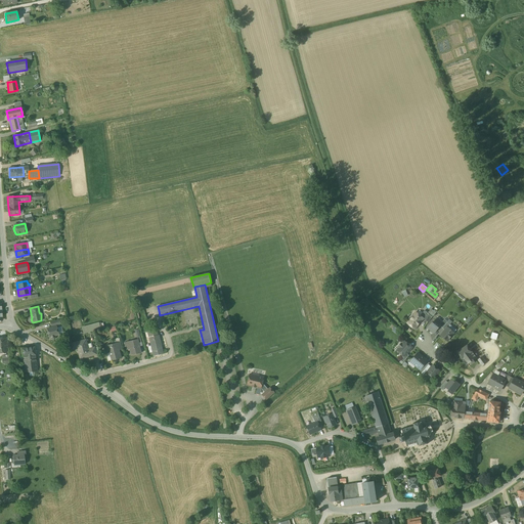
[(428,313),(425,310),(420,316),(423,318),(428,322),(432,317),(428,313)]
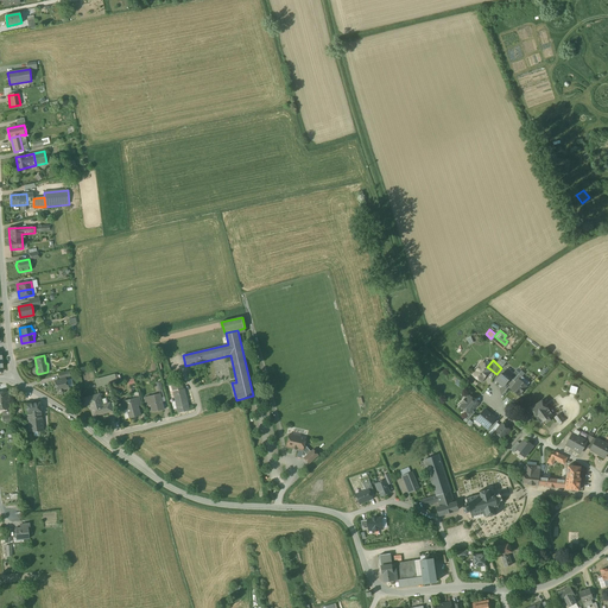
[(482,362),(480,366),(479,366),(477,366),(475,369),(475,371),(476,372),(473,375),(481,381),(491,369),(487,367),(482,362)]
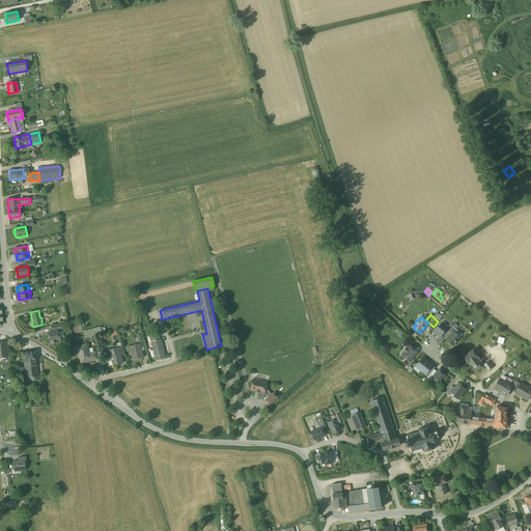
[(443,322),(439,328),(438,327),(432,332),(440,338),(446,330),(445,330),(448,326),(443,322)]
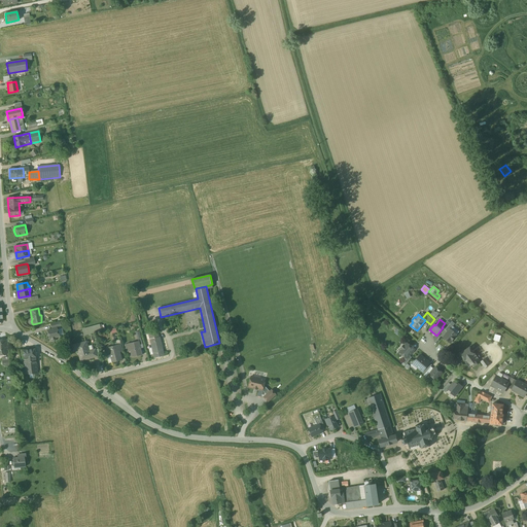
[(447,321),(445,324),(445,323),(442,327),(443,327),(445,329),(450,324),(450,323),(447,321)]
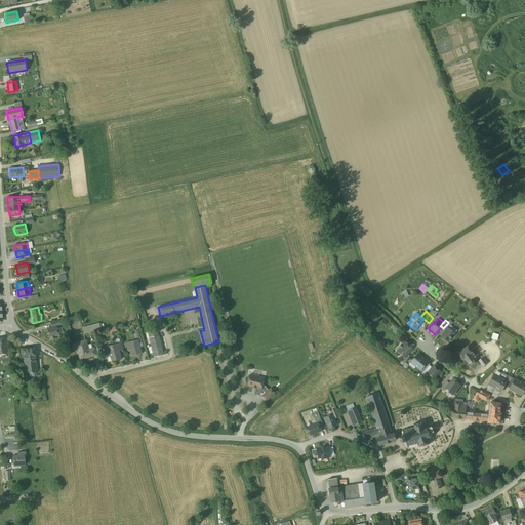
[(92,325),(82,328),(84,334),(94,331),(92,325)]
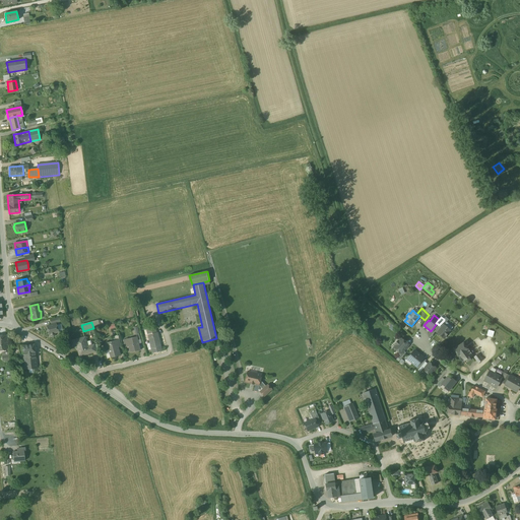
[(56,324),(47,326),(49,334),(50,334),(51,336),(52,336),(54,336),(54,335),(54,333),(58,332),(56,324)]
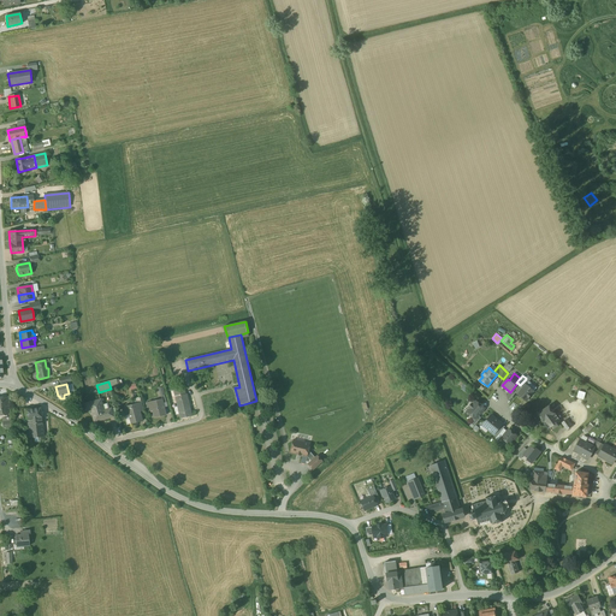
[(527,385),(526,384),(523,388),(517,395),(526,401),(534,391),(527,385)]
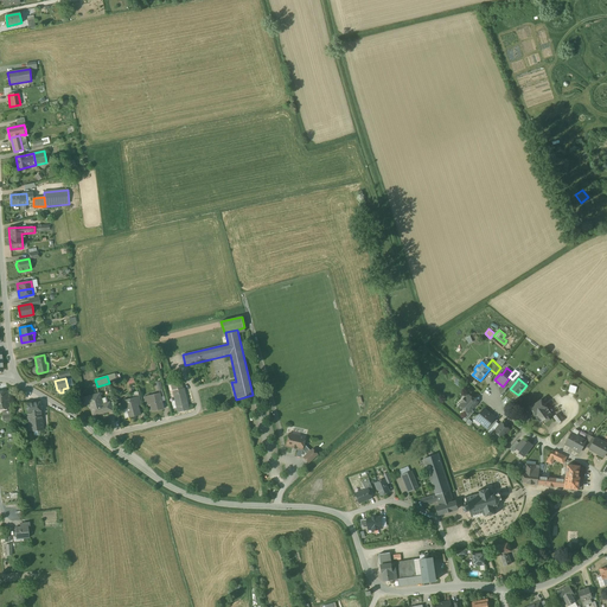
[(173,390),(176,401),(172,401),(173,408),(177,408),(178,413),(190,410),(185,388),(183,389),(173,390)]
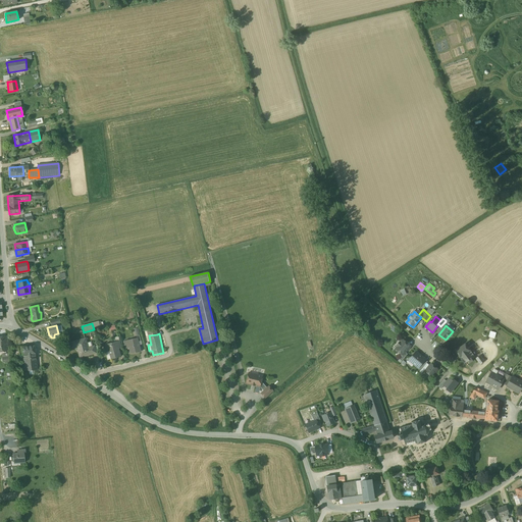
[(86,338),(71,343),(73,349),(77,348),(81,357),(93,354),(91,348),(88,348),(86,338)]
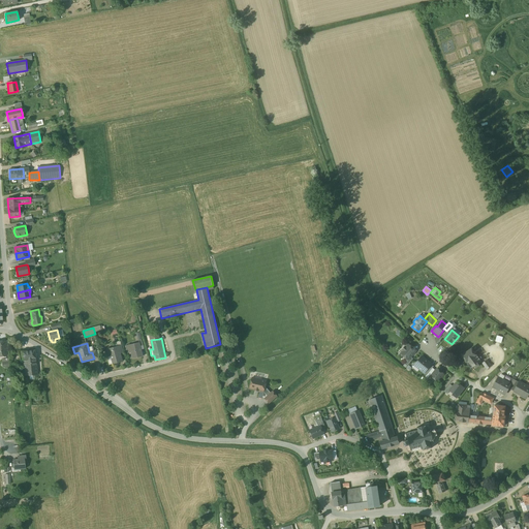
[(138,343),(126,346),(127,352),(131,352),(133,359),(143,356),(141,346),(139,343),(138,343)]
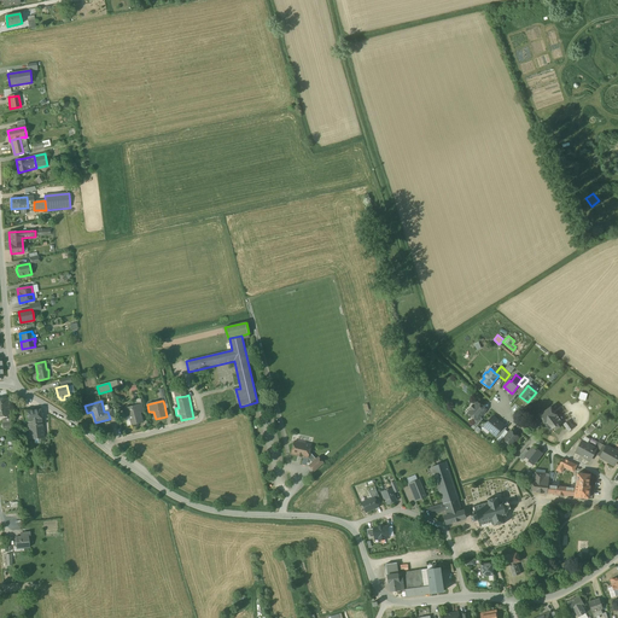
[(485,409),(477,402),(474,406),(473,406),(470,408),(472,409),(468,413),(477,420),(479,417),(485,409)]
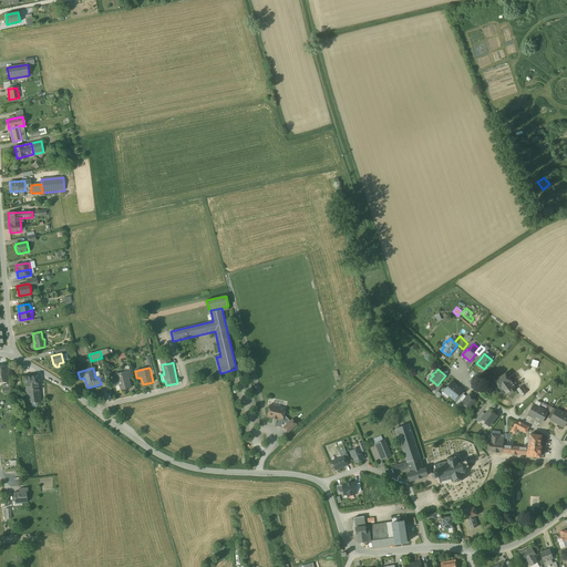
[(126,371),(113,375),(115,383),(119,382),(122,390),(132,388),(129,378),(126,371)]
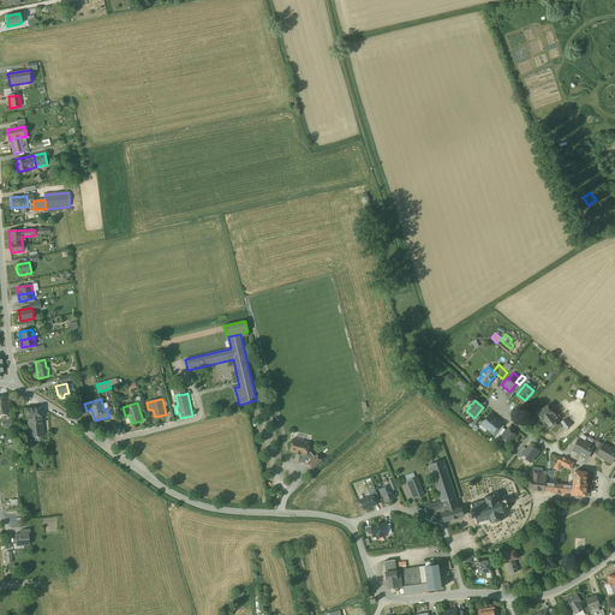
[(549,405),(536,413),(547,429),(550,427),(553,429),(557,425),(555,423),(559,419),(549,405)]
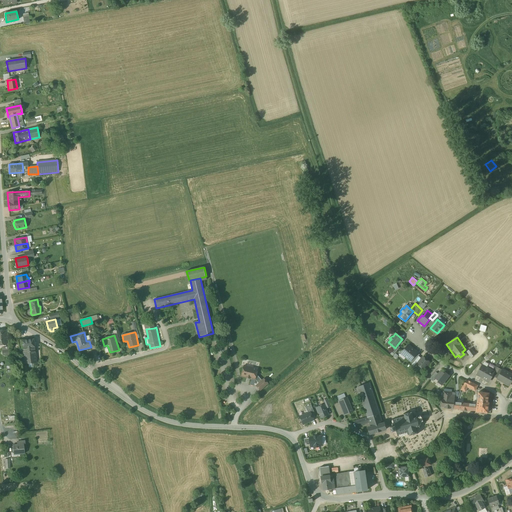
[(33,339),(21,340),(22,349),(22,348),(23,348),(24,357),(35,355),(34,347),(33,339)]
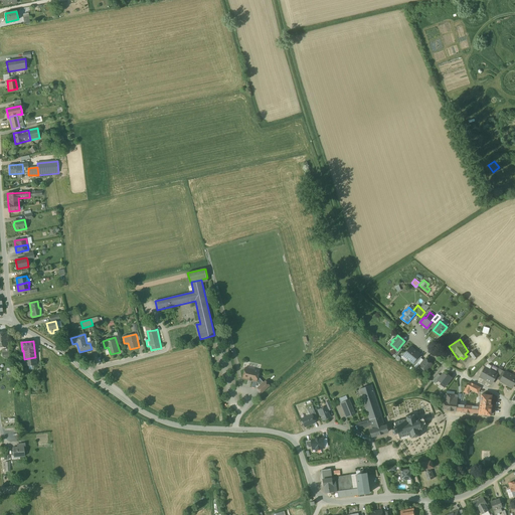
[(410,347),(403,355),(413,363),(416,359),(413,357),(416,352),(410,347)]
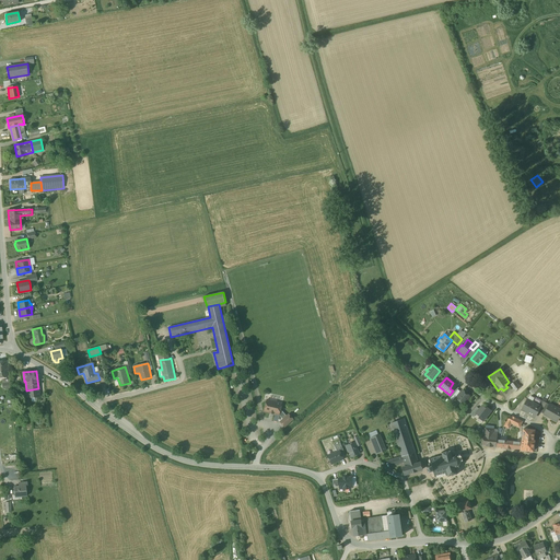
[(515,381),(511,384),(515,391),(521,387),(515,381)]
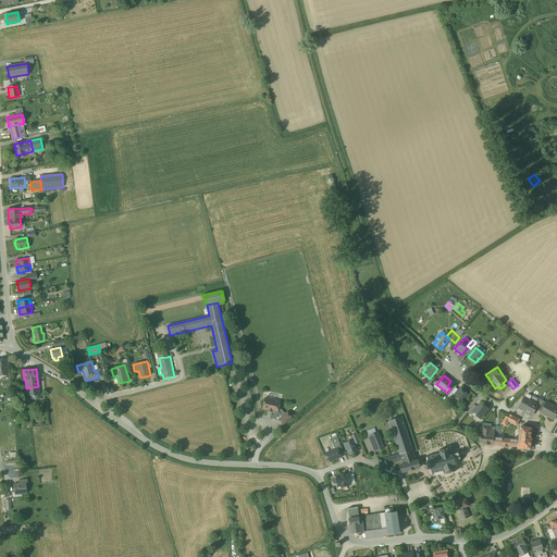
[(457,385),(454,384),(450,388),(447,393),(449,395),(457,385)]
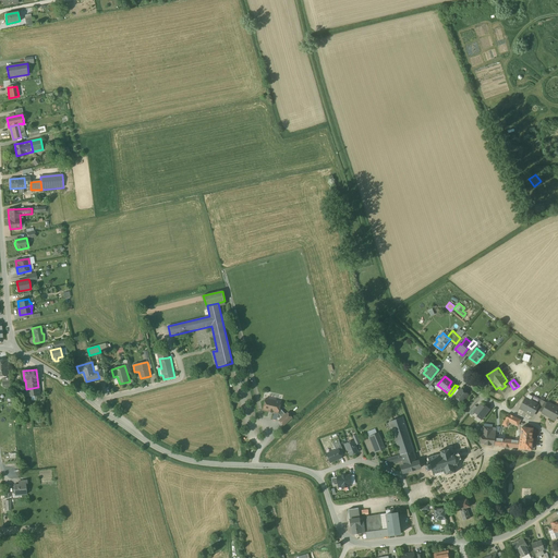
[(38,387),(26,389),(27,397),(39,395),(38,387)]
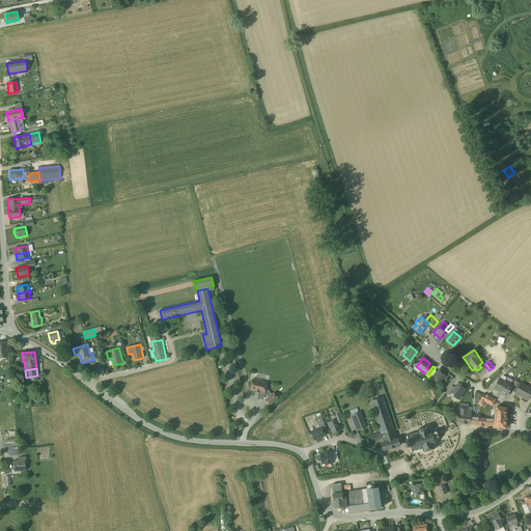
[(439,370),(432,378),(439,383),(445,375),(439,370)]
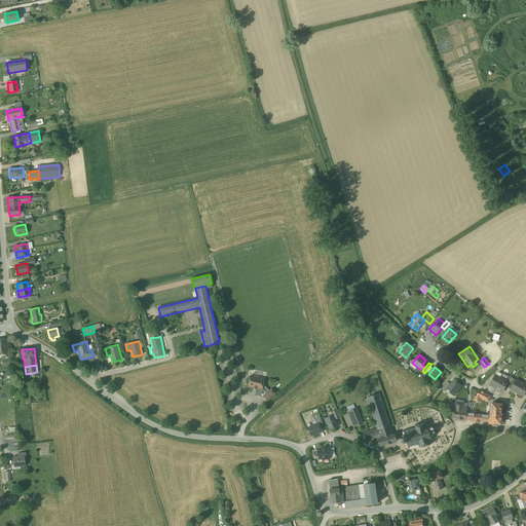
[(265,379),(251,375),(248,386),(254,387),(253,388),(257,389),(257,388),(262,389),(266,393),(269,390),(265,386),(263,385),(265,379)]
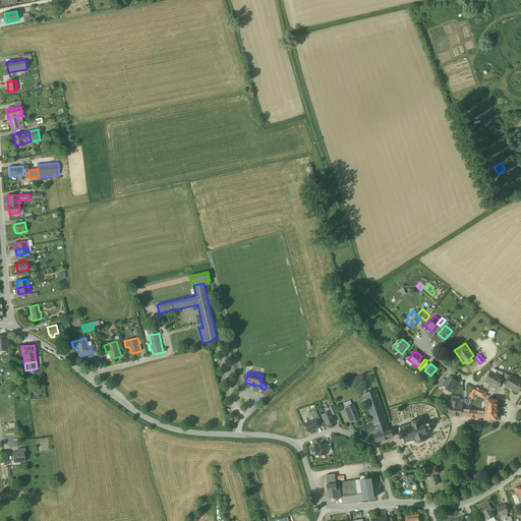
[(503,378),(490,371),(485,382),(498,388),(501,383),(503,379),(503,378)]
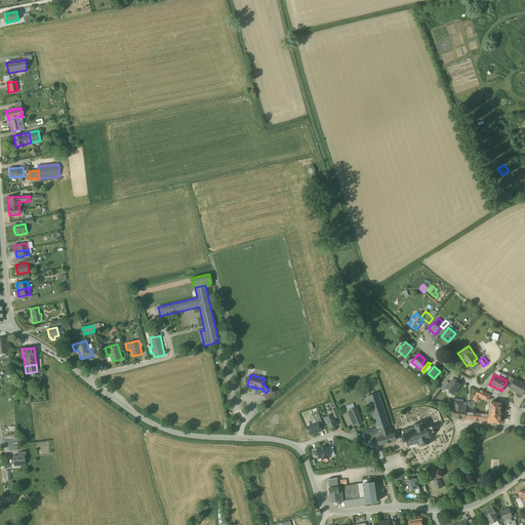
[(453,395),(461,386),(451,377),(448,382),(444,388),(453,395)]
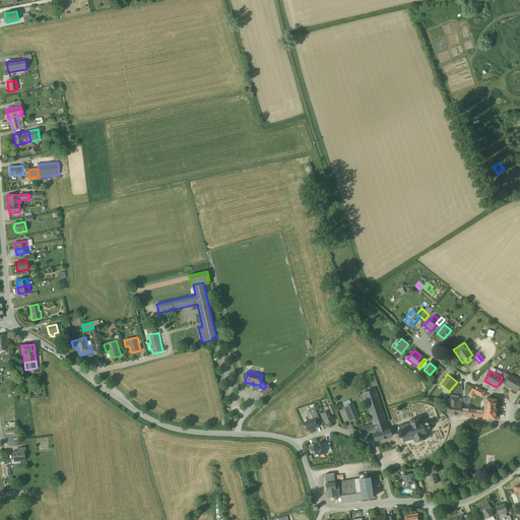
[(519,386),(519,380),(510,375),(505,385),(517,392),(519,386)]
